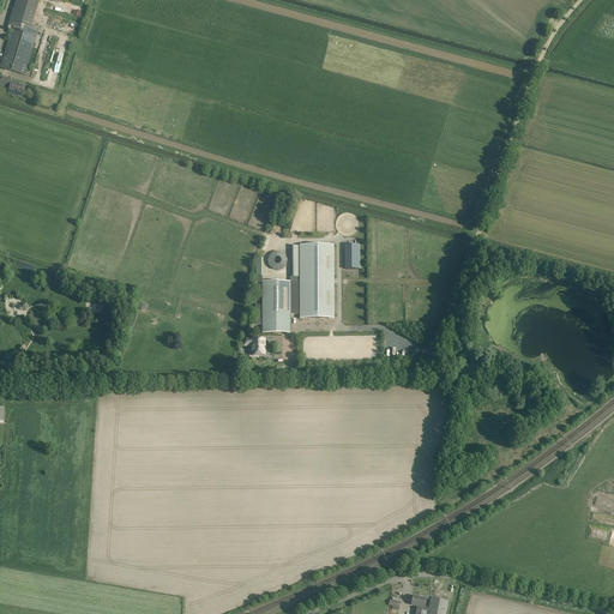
[(37,32),(13,25),(0,67),(24,74),(37,32)]
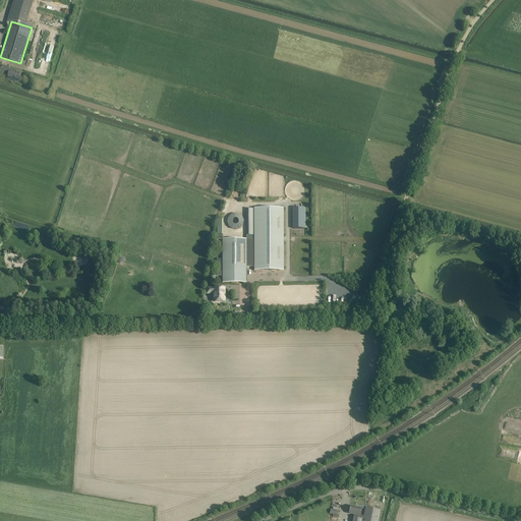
[(42,61),(50,63),(59,33),(55,32),(53,38),(48,37),(44,49),(46,49),(42,61)]
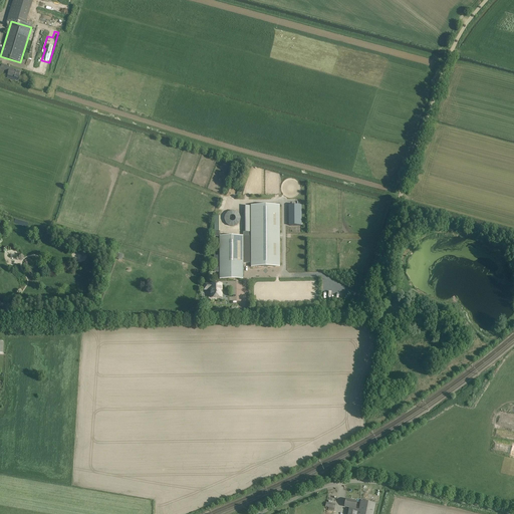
[(2,64),(0,70),(0,71),(7,73),(6,78),(18,82),(21,71),(9,67),(9,66),(2,64)]
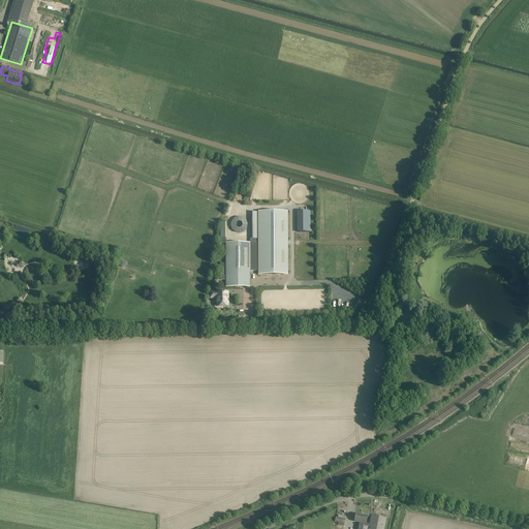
[(310,211),(299,212),(299,232),(310,232),(310,211)]
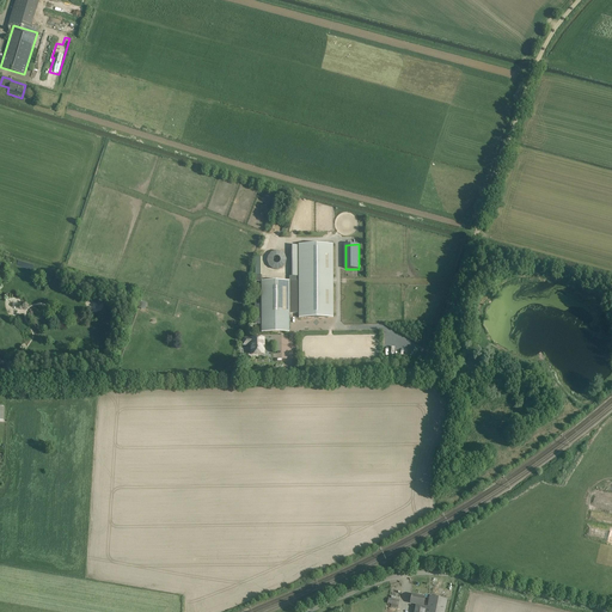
[(262,281),(262,332),(289,332),(289,323),(289,313),(299,313),(299,318),(334,318),(334,245),(299,245),(299,246),(291,246),(291,277),(289,277),(289,281),(262,281)]
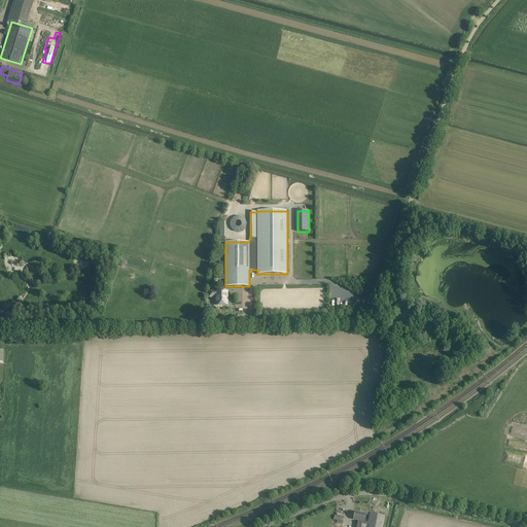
[(233,215),(230,230),(244,233),(247,218),(233,215)]
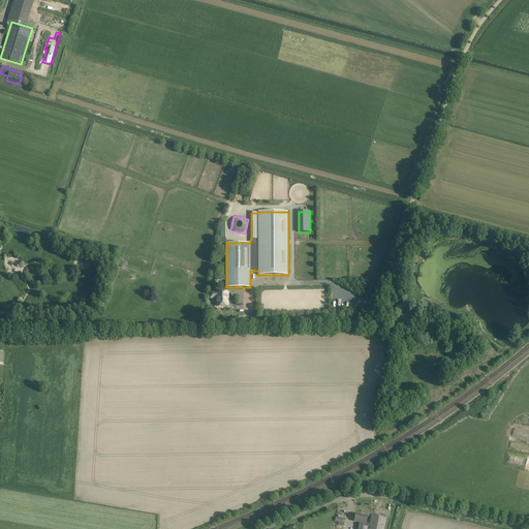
[(226,294),(226,292),(217,292),(217,299),(217,307),(226,307),(226,300),(228,300),(228,294),(226,294)]
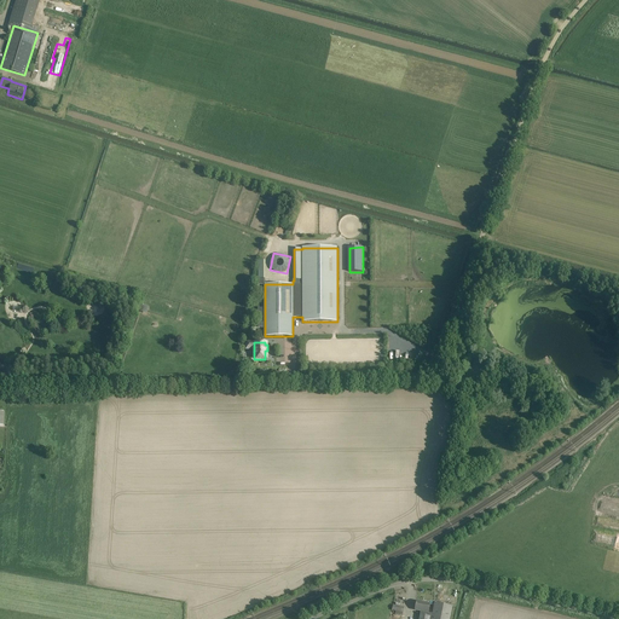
[(431,605),(417,602),(415,611),(421,612),(420,615),(418,618),(449,618),(452,607),(434,603),(433,614),(428,613),(431,605)]
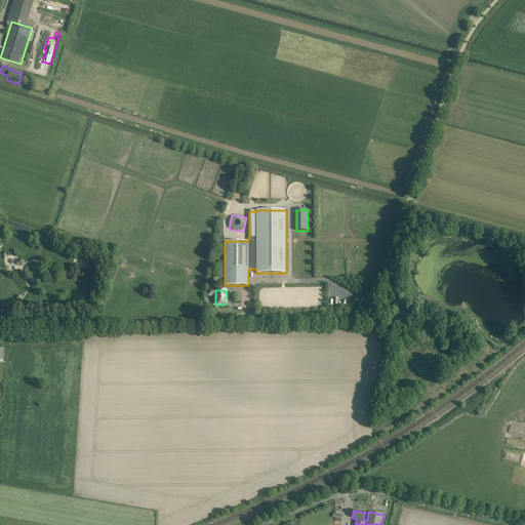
[(342,515),(333,513),(332,518),(335,519),(335,521),(341,523),(342,515)]
